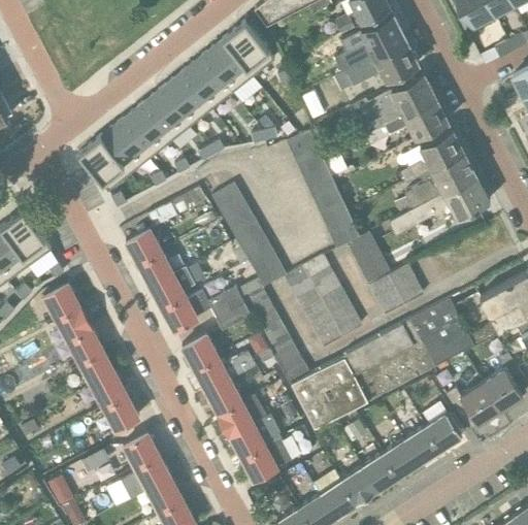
[(307,5),(317,0),(266,0),(254,10),(256,11),(267,26),(307,5)]
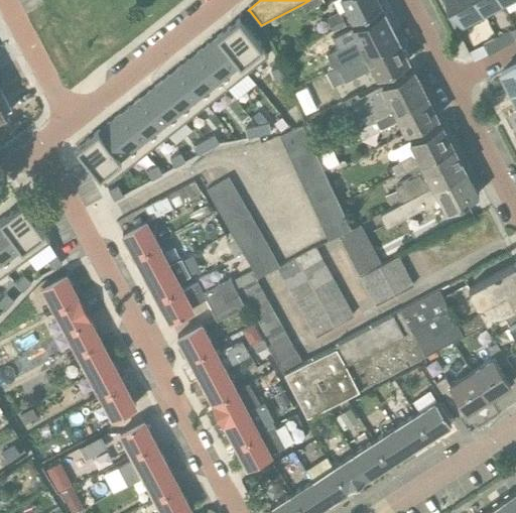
[(323,0),(309,0),(300,5),(305,15),(326,5),(323,0)]
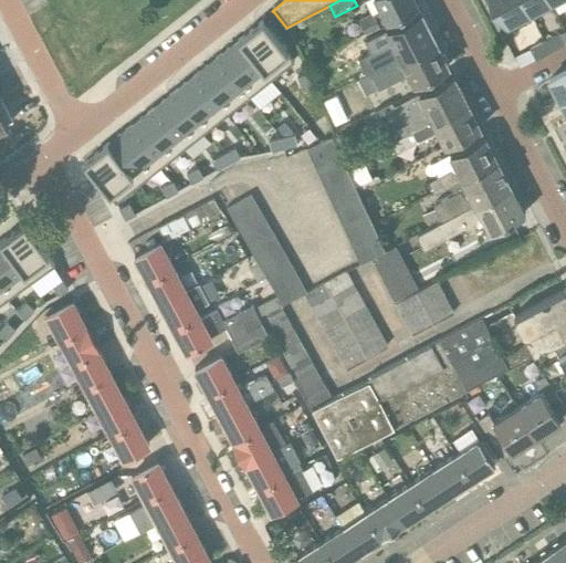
[(379,13),(386,25),(419,9),(413,0),(367,0),(366,1),(373,16),(379,13)]
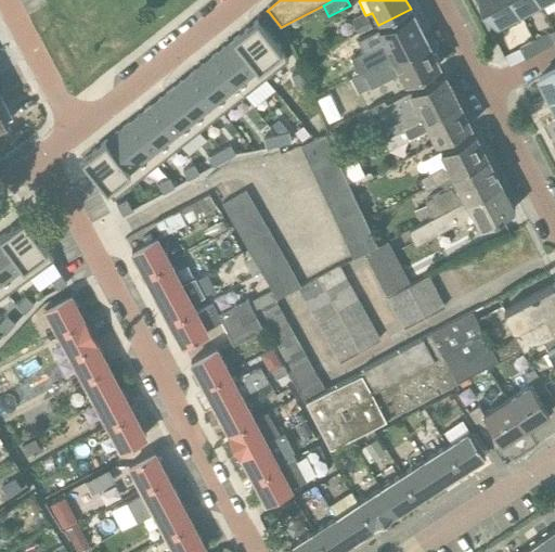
[(519,15),(511,0),(481,0),(497,27),(519,15)]
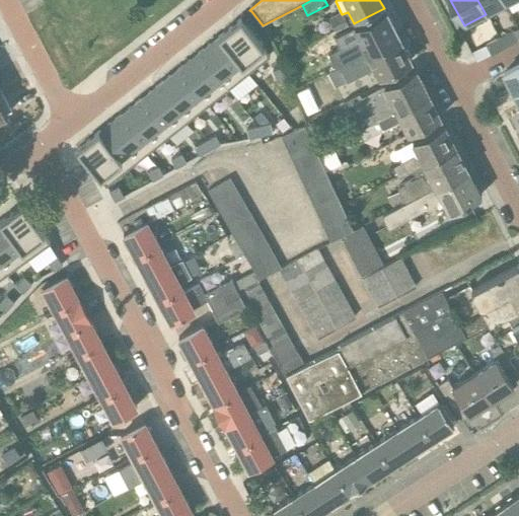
[(506,4),(503,0),(477,0),(486,14),(506,4)]
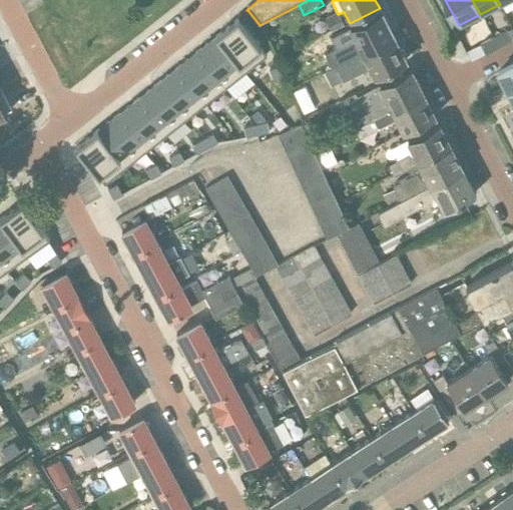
[(337,68),(395,39),(389,27),(389,25),(387,20),(385,19),(382,14),(350,30),(355,42),(326,57),(332,70),(337,68)]
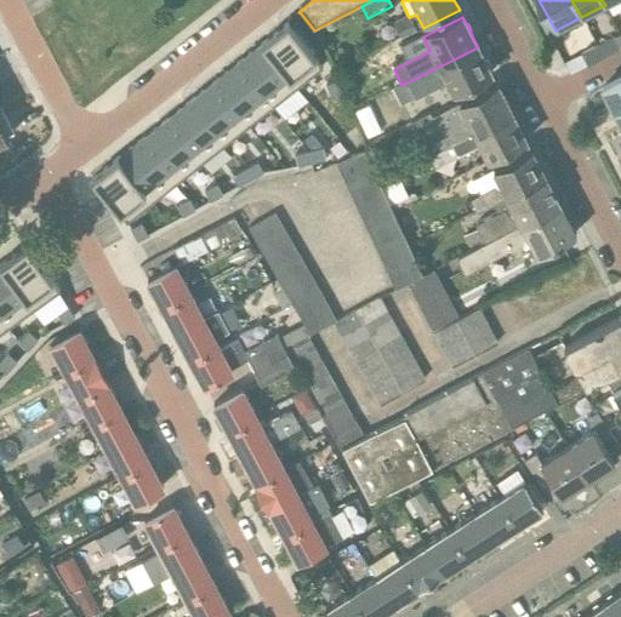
[(288,26),(263,45),(298,89),(323,69),(288,26)]
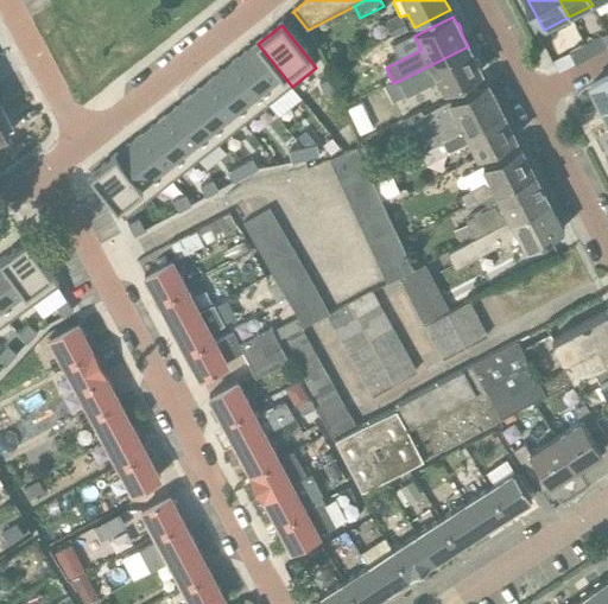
[(581,44),(581,43),(581,42),(581,40),(580,40),(580,39),(578,38),(577,38),(577,37),(576,37),(575,37),(574,36),(572,36),(571,36),(571,37),(570,37),(569,37),(569,38),(568,38),(568,39),(567,39),(567,40),(567,42),(565,42),(565,43),(565,44),(565,45),(565,46),(567,46),(567,48),(567,49),(568,49),(568,50),(569,50),(569,51),(570,51),(571,51),(572,51),(574,51),(575,51),(576,51),(577,51),(577,50),(578,50),(578,49),(580,49),(580,48),(581,48),(581,46),(581,45),(581,44)]
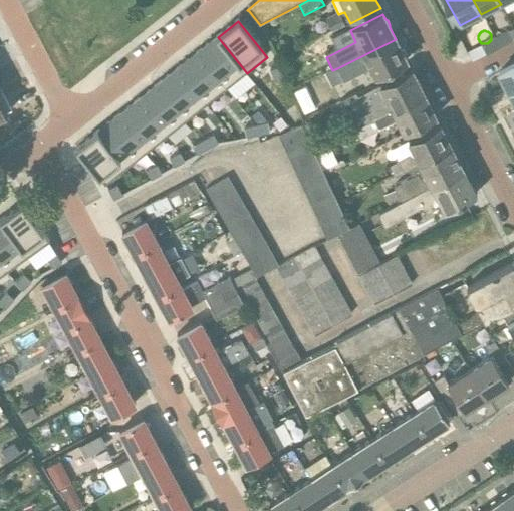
[(495,40),(500,50),(513,43),(508,33),(495,40)]
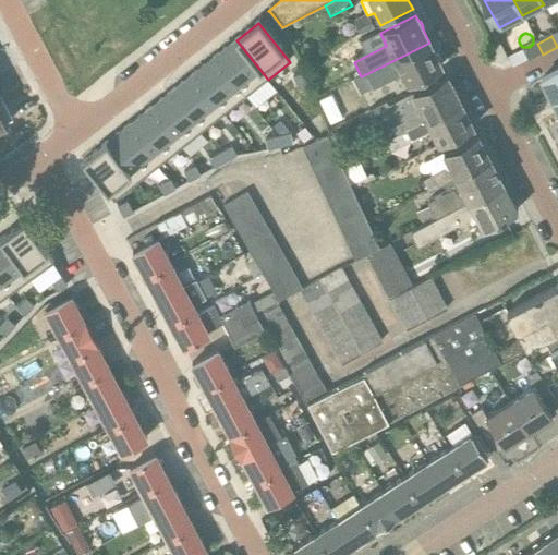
[(237,40),(215,58),(246,97),(268,80),(237,40)]
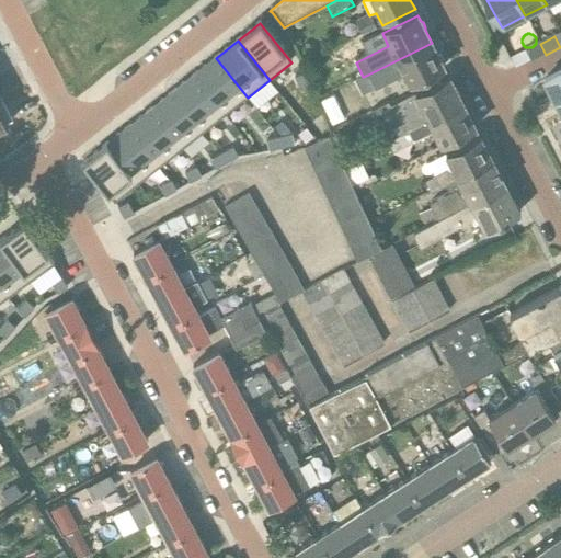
[(432,43),(368,75),(376,91),(404,77),(410,86),(425,78),(445,68),(443,63),(443,60),(441,56),(438,55),(432,43)]
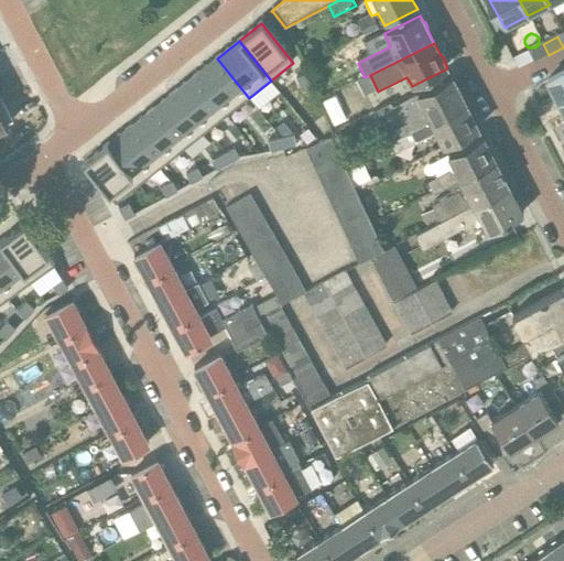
[(533,63),(549,55),(543,44),(528,52),(533,63)]
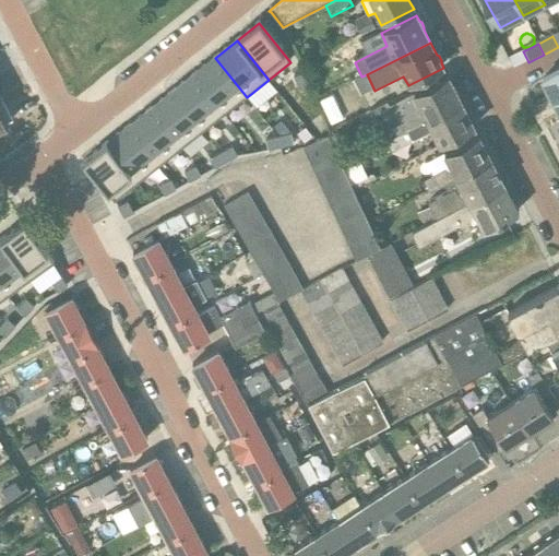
[(215,58),(193,75),(225,115),(247,97),(215,58)]
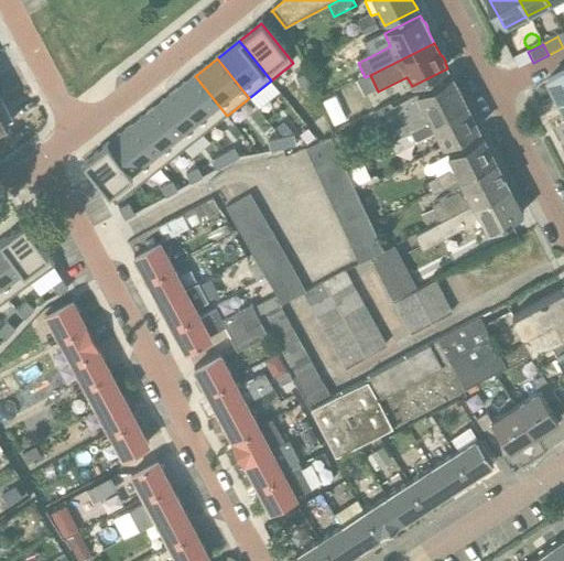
[(563,71),(546,81),(559,105),(563,100),(563,71)]
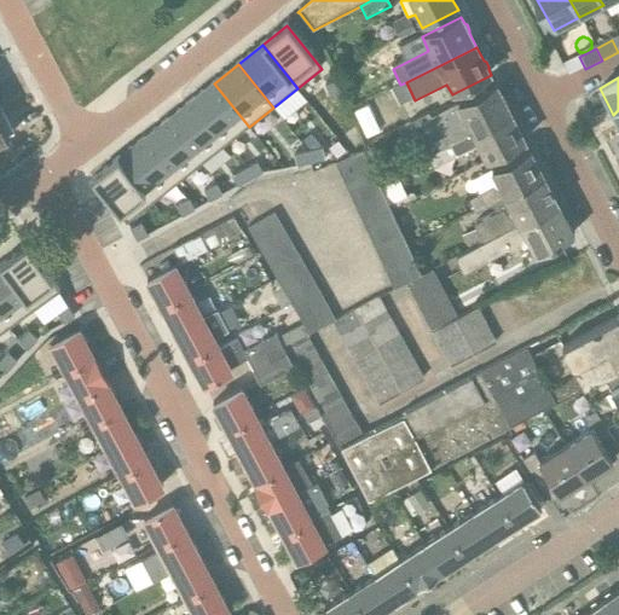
[(336,81),(325,86),(331,99),(342,94),(336,81)]
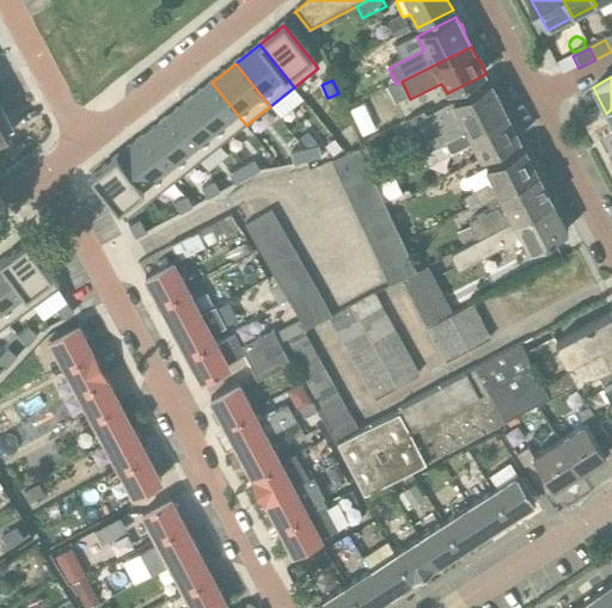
[(212,83),(188,102),(221,145),(246,126),(212,83)]
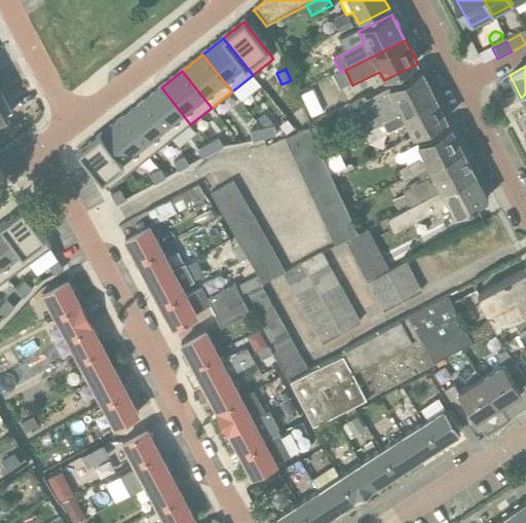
[(382,125),(383,125),(435,99),(422,73),(367,101),(365,98),(349,106),(364,134),(382,124),(382,125)]
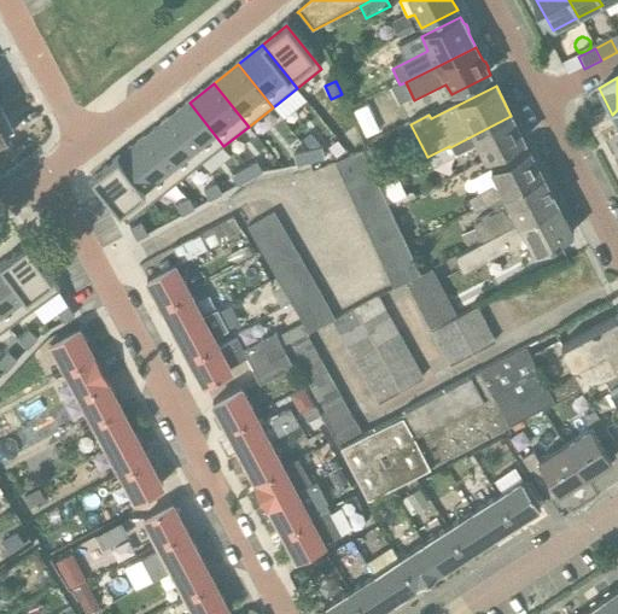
[(190,103),(165,122),(199,165),(200,165),(223,146),(190,103)]
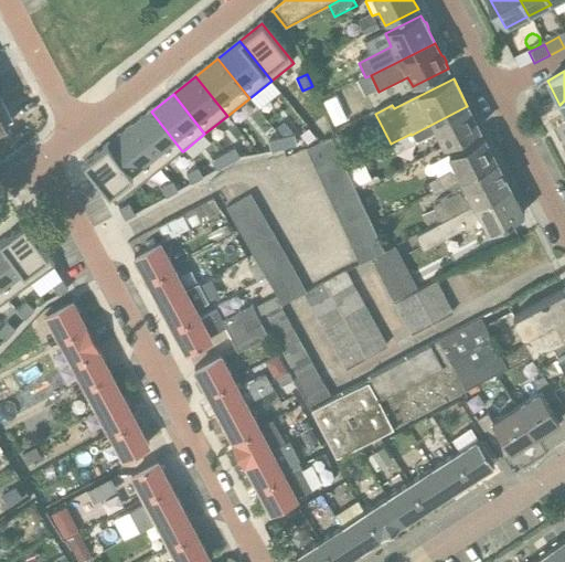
[(416,146),(437,135),(445,148),(480,130),(467,106),(412,135),(411,135),(416,146)]
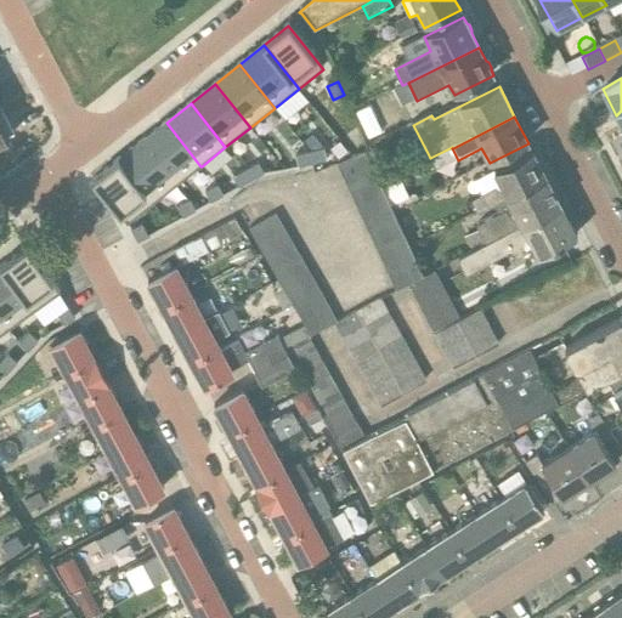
[(0,123),(0,142),(15,135),(13,134),(7,137),(0,123)]
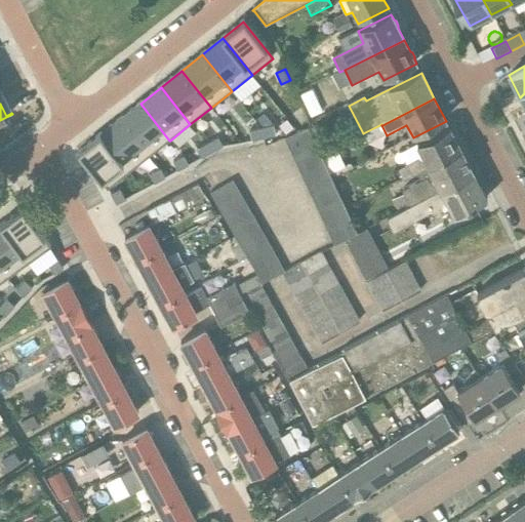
[(140,104),(119,120),(149,157),(169,141),(140,104)]
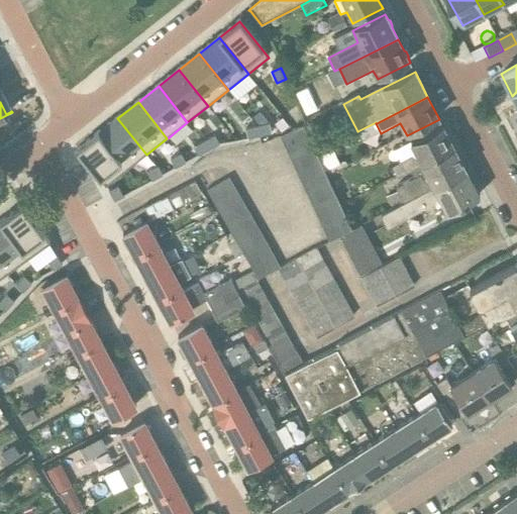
[(117,118),(97,134),(126,171),(127,170),(146,155),(117,118)]
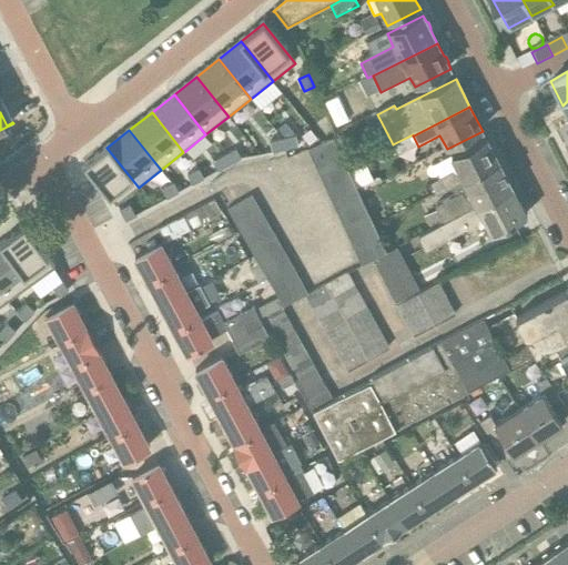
[(333,140),(340,152),(340,153),(341,155),(352,150),(345,134),(333,140)]
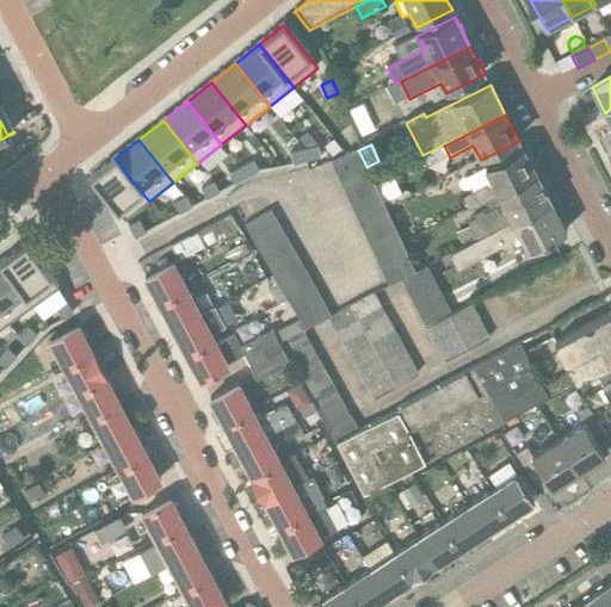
[(319,148),(304,152),(308,162),(321,159),(319,148)]
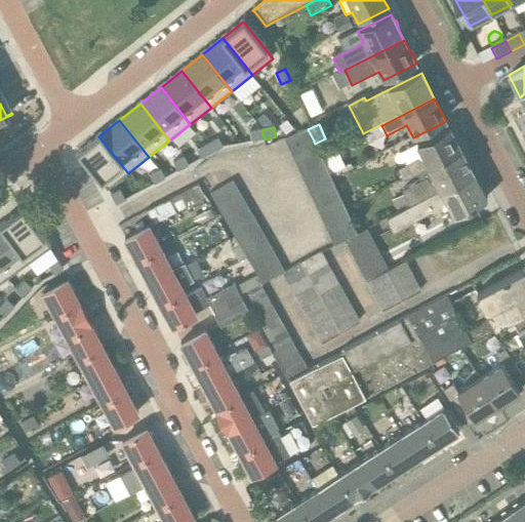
[(413,175),(417,173),(461,151),(449,128),(417,145),(417,146),(402,154),(413,175)]
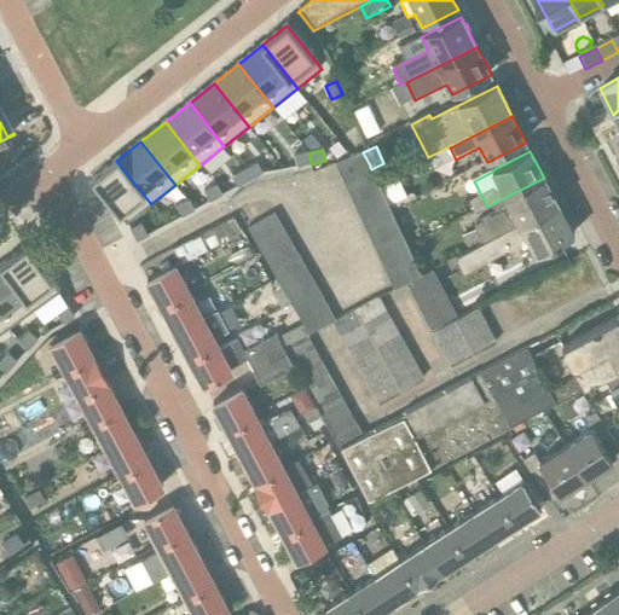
[(342,179),(370,166),(363,152),(335,166),(342,179)]
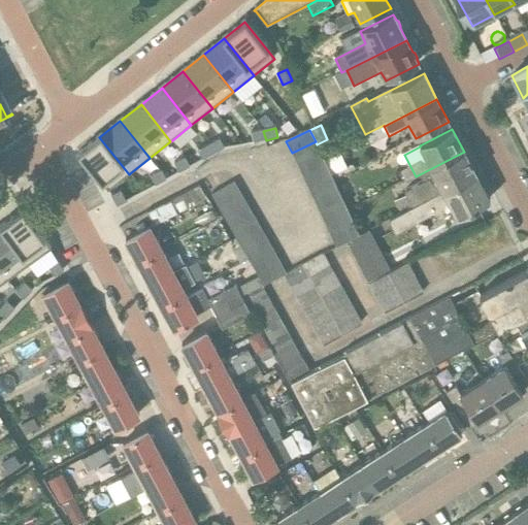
[(263,131),(251,134),(254,143),(266,140),(263,131)]
